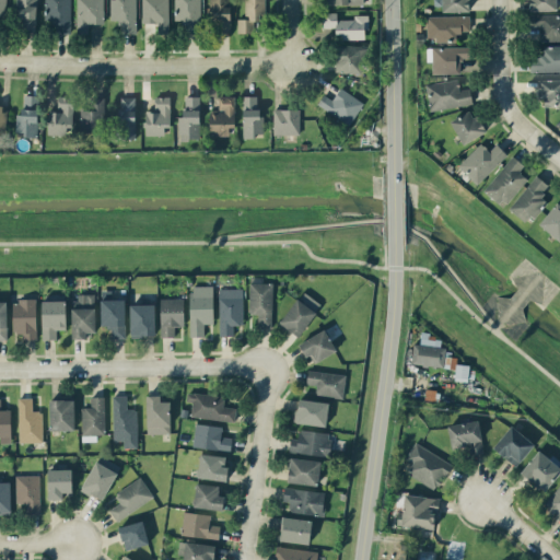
[(36,0),(18,0),(18,31),(36,32),(36,0)]
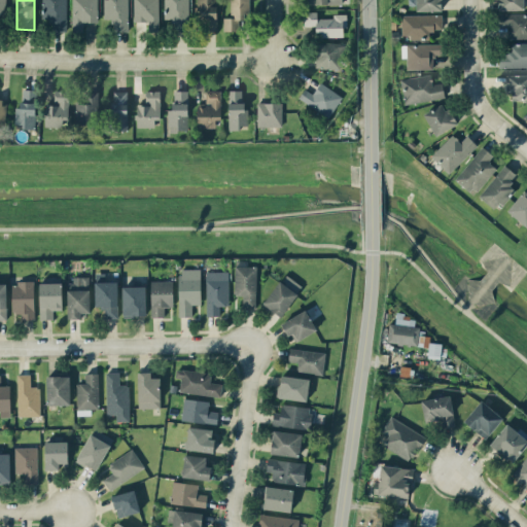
[(66,0),(43,0),(44,30),(67,30),(66,0)]
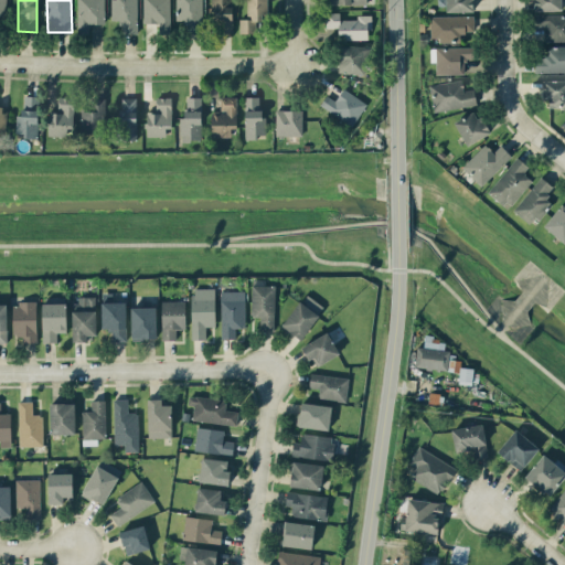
[(105,23),(104,0),(76,0),(77,32),(89,31),(89,23),(105,23)]
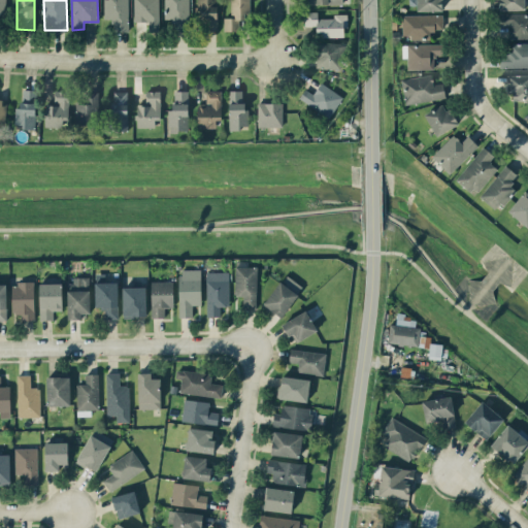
[(128,0),(104,0),(105,19),(112,19),(112,31),(129,30),(128,0)]
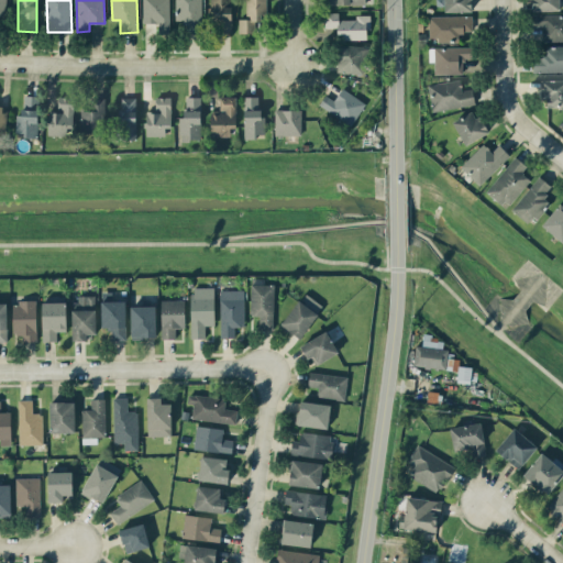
[(142,0),(143,28),(169,26),(168,0),(142,0)]
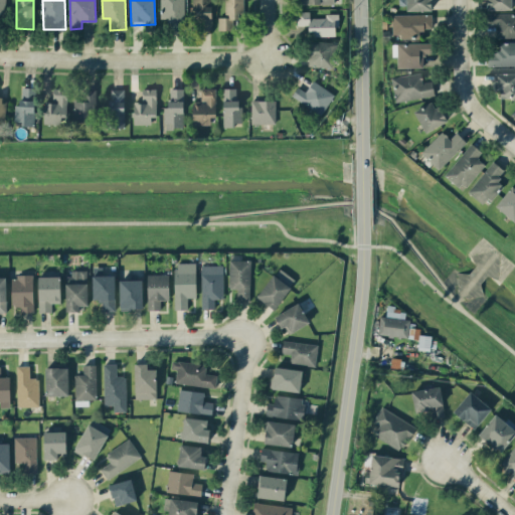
[(184,0),(161,0),(162,20),(168,20),(168,29),(185,29),(184,0)]
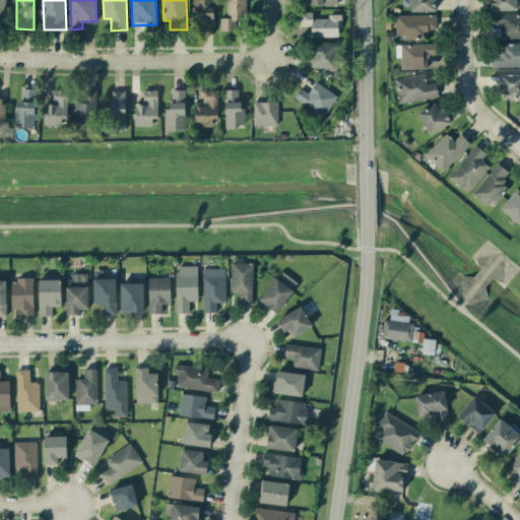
[(196,0),(196,29),(214,29),(214,0),(196,0)]
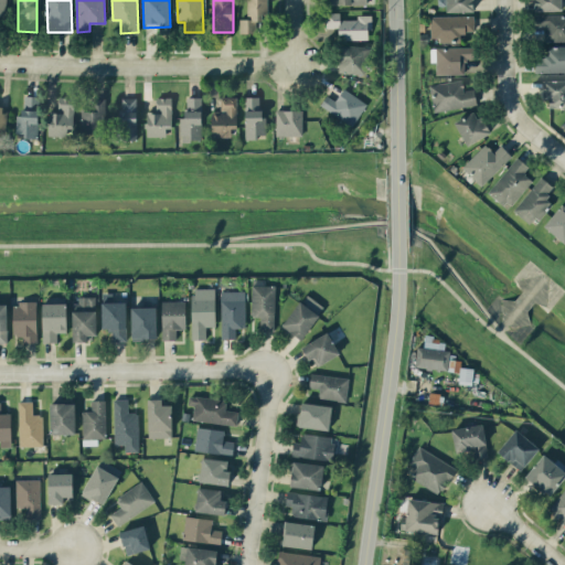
[(240,19),(240,33),(256,32),(256,21),(268,21),(267,0),(245,0),(246,19),(240,19)]
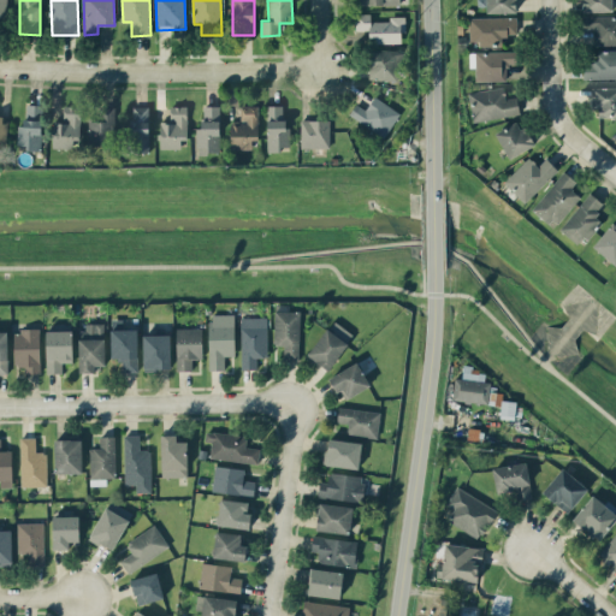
[(515,12),(514,0),(486,0),(486,13),(515,12)]
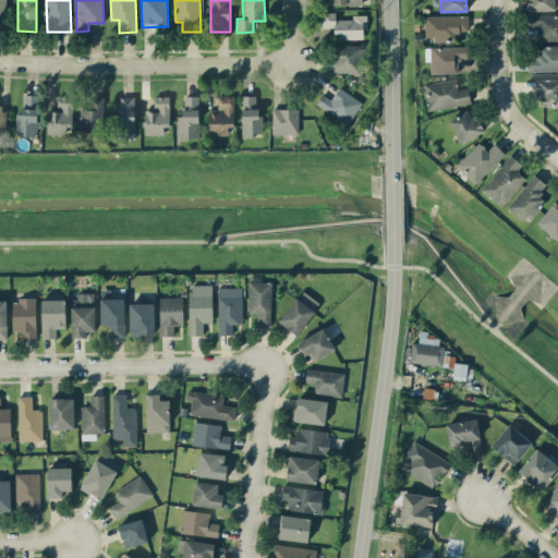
[(529,0),(530,10),(555,10),(555,0),(529,0)]
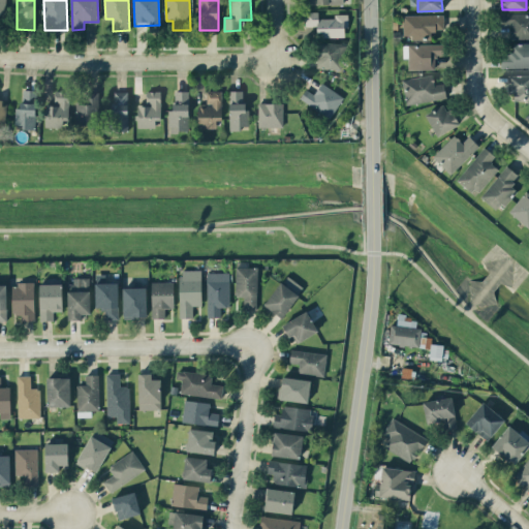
[(318,18),(318,11),(305,11),(305,26),(316,26),(316,36),(346,37),(347,14),(335,13),(335,18),(318,18)]
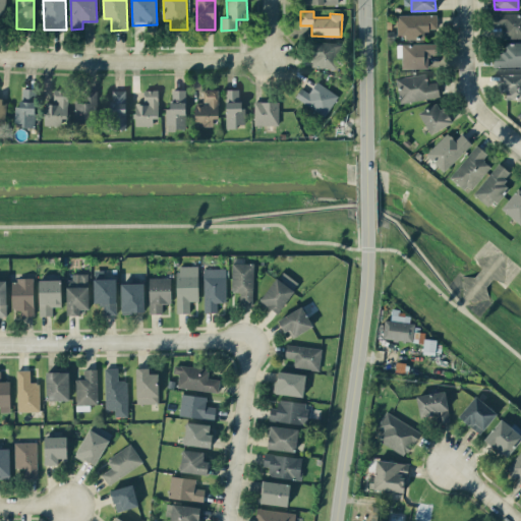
[(503,23),(503,38),(520,37),(520,12),(495,12),(495,23),(503,23)]
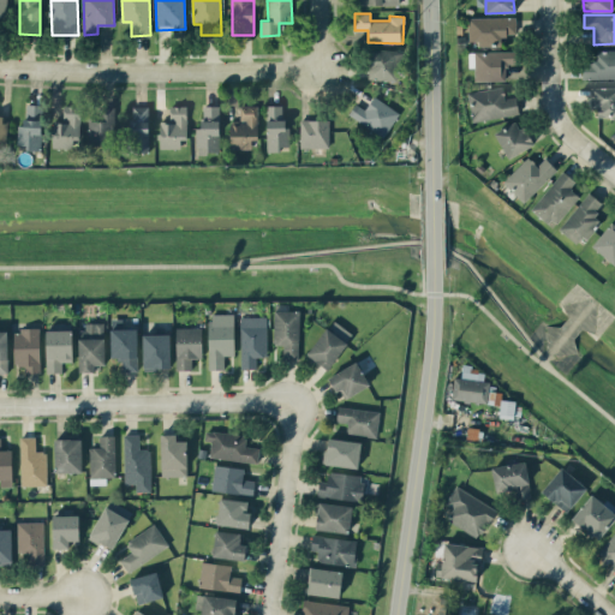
[(517,17),(469,17),(469,43),(501,45),(501,35),(517,35),(517,17)]
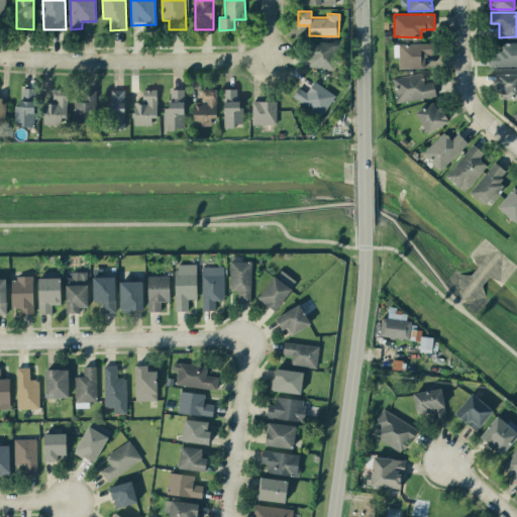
[(338,41),(310,40),(310,67),(338,67),(338,41)]
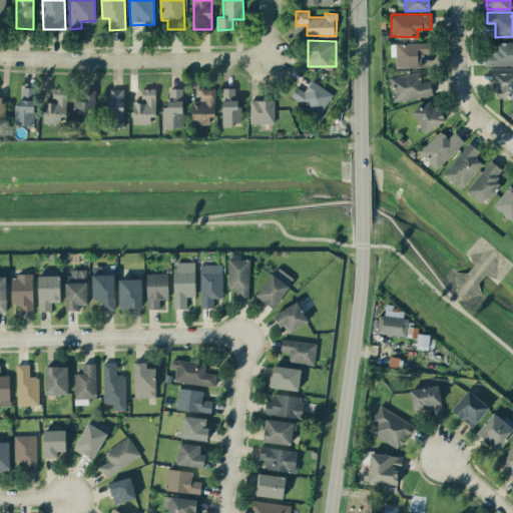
[(486,66),(512,65),(512,41),(497,42),(497,49),(485,49),(486,66)]
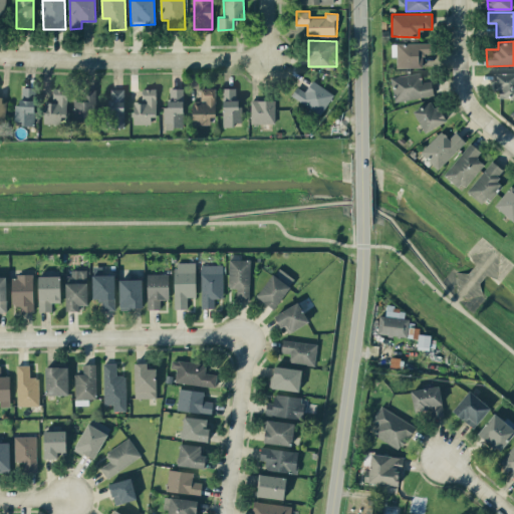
[(397,67),(424,67),(423,53),(431,52),(431,42),(397,43),(397,67)]
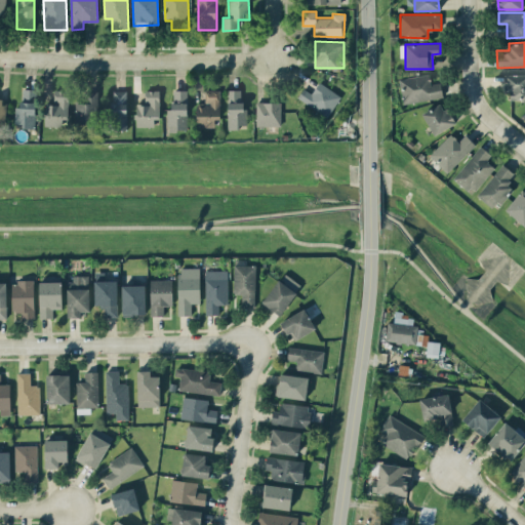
[(440,82),(430,84),(429,74),(399,79),(403,104),(442,96),(440,82)]
